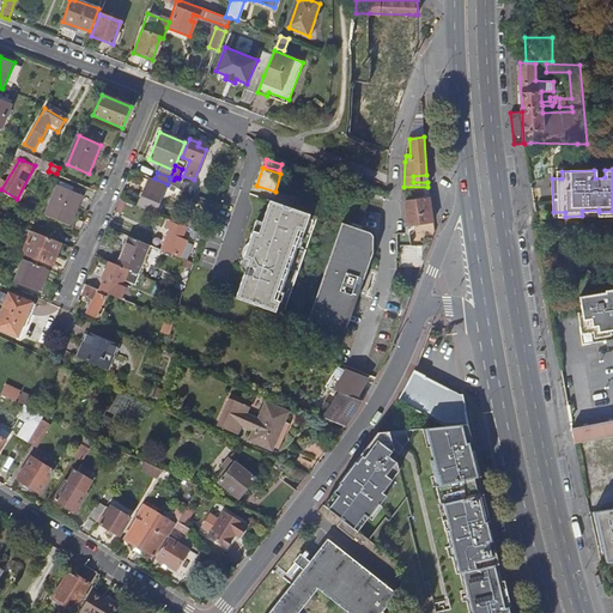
[(157,212),(168,184),(155,178),(150,176),(139,205),(157,212)]
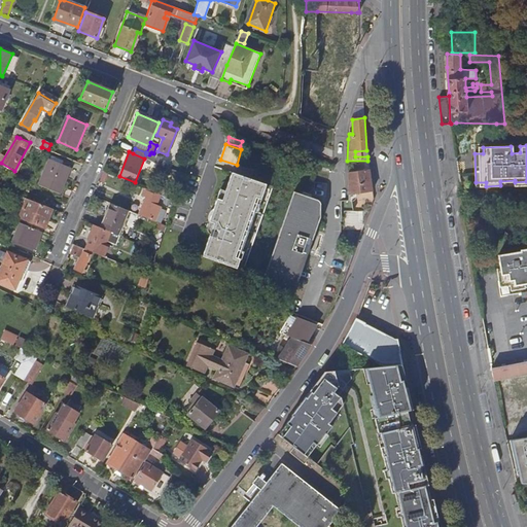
[(39,185),(59,194),(70,169),(50,160),(39,185)]
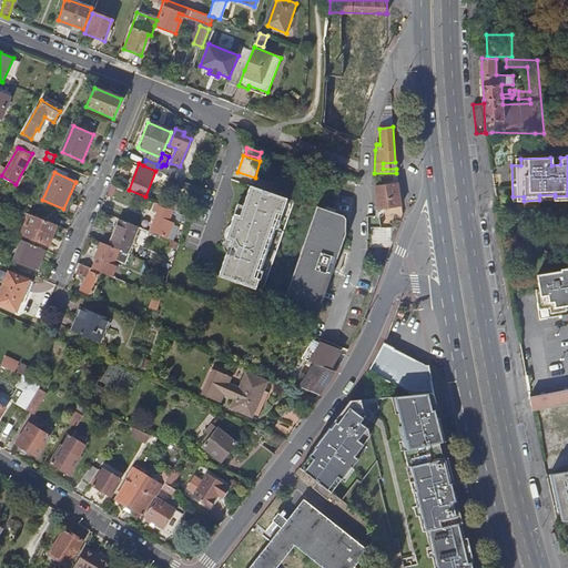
[(169,183),(171,176),(162,173),(160,180),(169,183)]
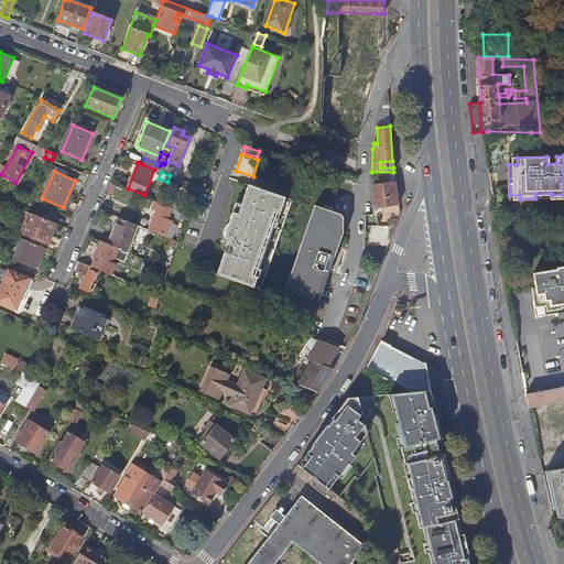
[(394,182),(371,185),(372,207),(398,203),(394,182)]
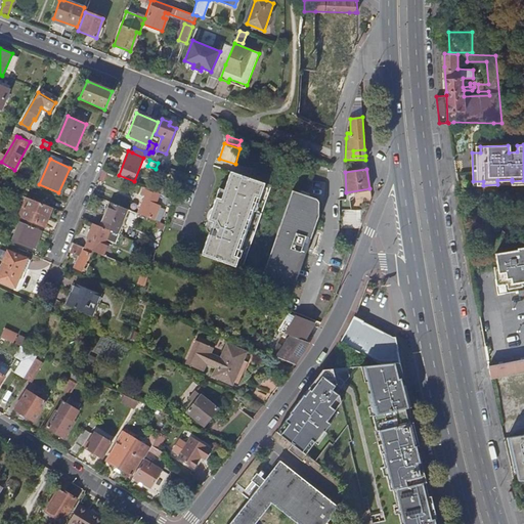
[(272,186),(232,172),(226,188),(221,186),(206,228),(206,229),(207,230),(208,232),(210,233),(202,255),(230,265),(243,269),(272,186)]
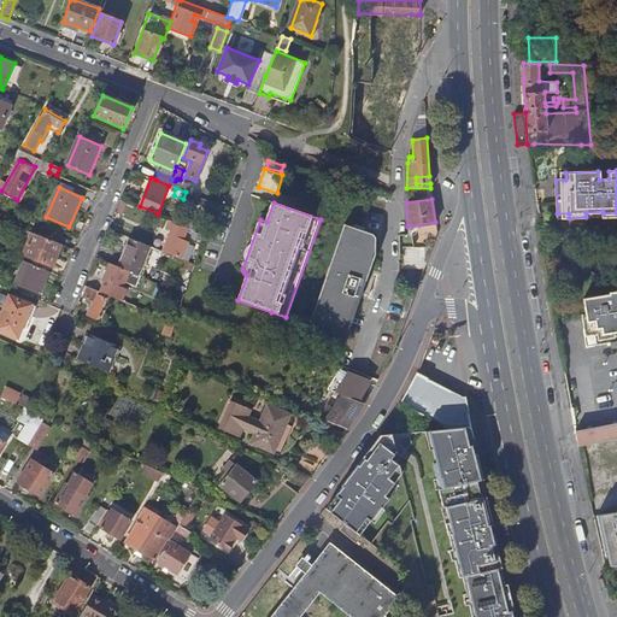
[(176,258),(188,228),(175,222),(171,221),(168,228),(172,230),(163,252),(176,258)]
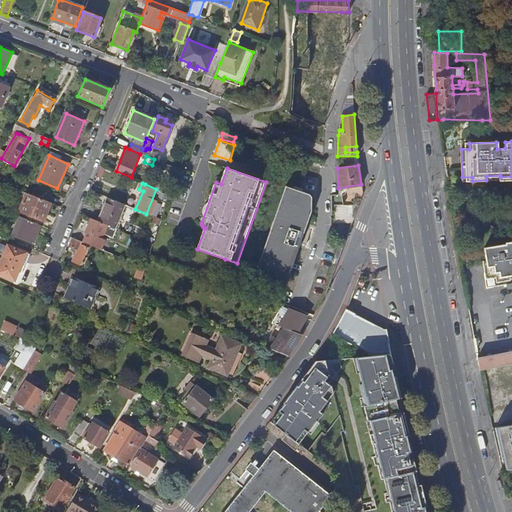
[(307,194),(285,187),(255,272),(283,282),(296,246),(293,246),(298,232),(303,234),(311,212),(310,198),(310,197),(310,196),(309,196),(309,195),(308,195),(307,194)]
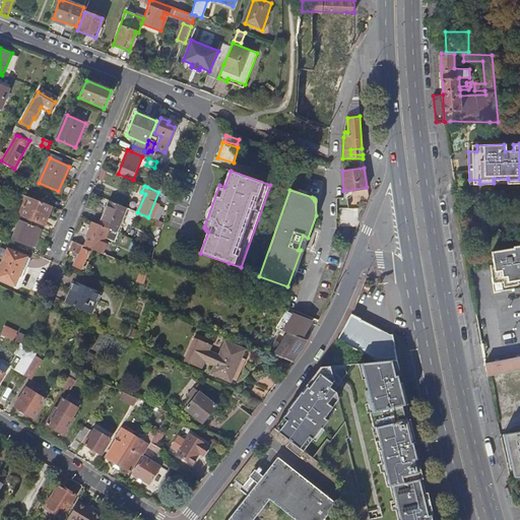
[(44,224),(52,205),(27,196),(19,214),(44,224)]
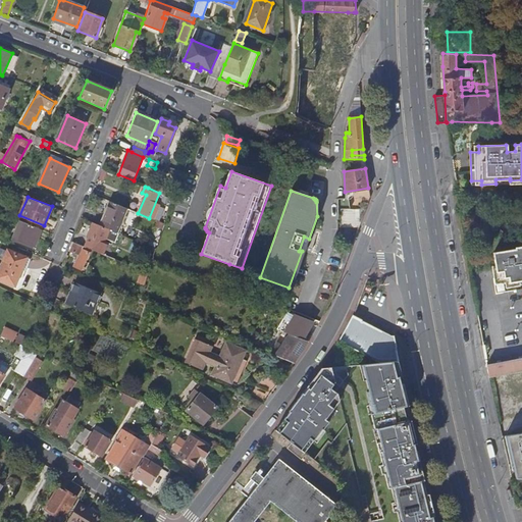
[(109,202),(100,225),(109,229),(117,232),(126,209),(109,202)]
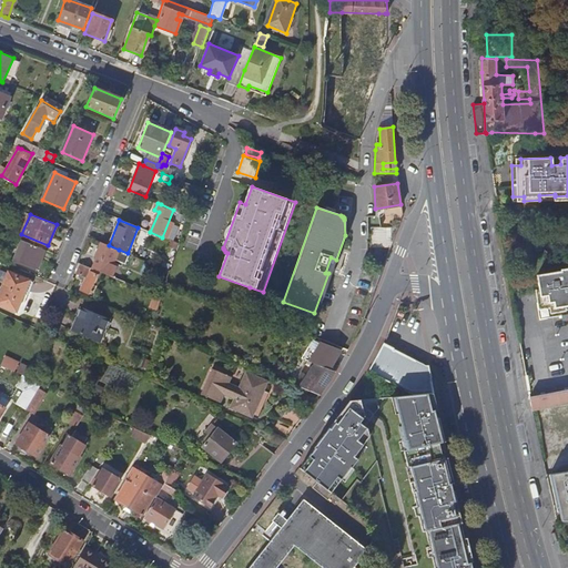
[(372,226),(373,246),(393,245),(392,226),(372,226)]
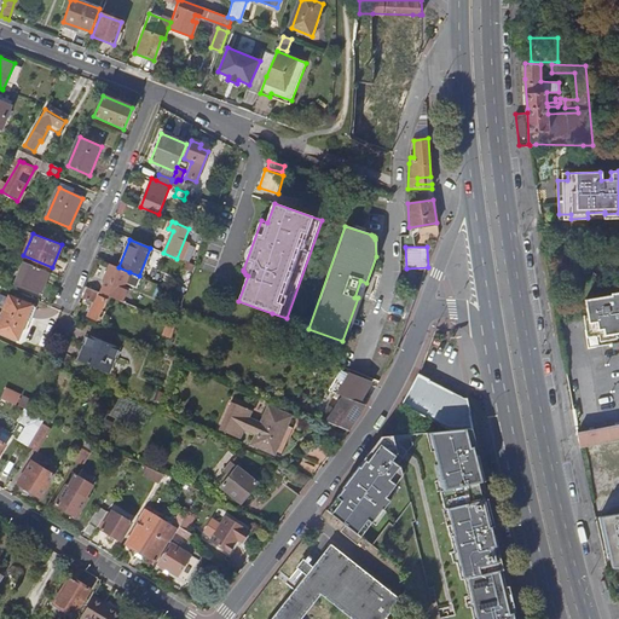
[(41,293),(50,272),(24,261),(16,282),(41,293)]
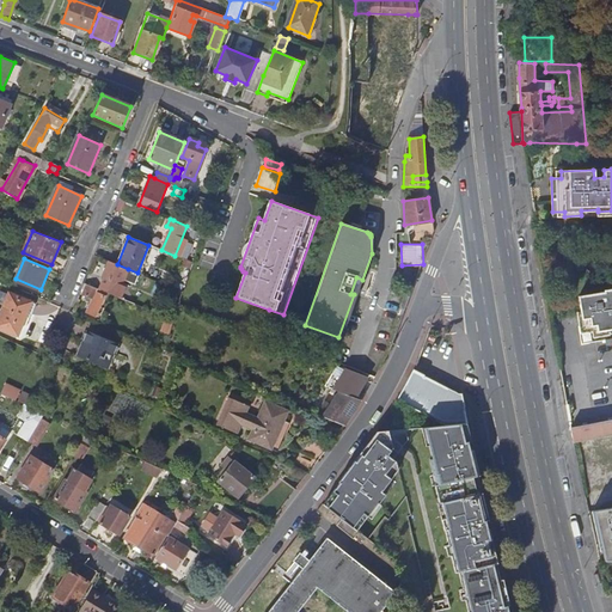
[(185,263),(175,258),(171,269),(182,274),(185,263)]
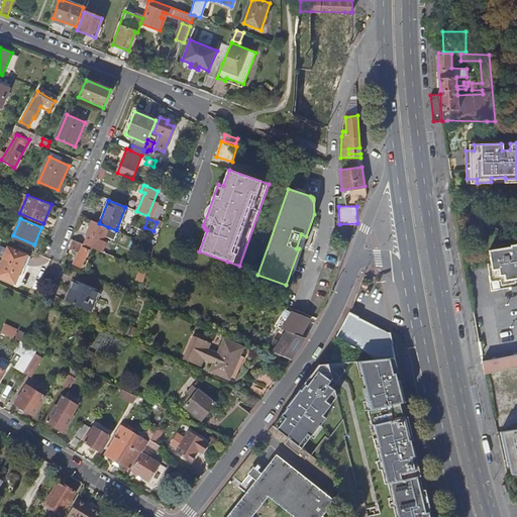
[(102,240),(108,227),(99,223),(91,220),(86,234),(97,239),(96,242),(99,243),(101,240),(102,240)]
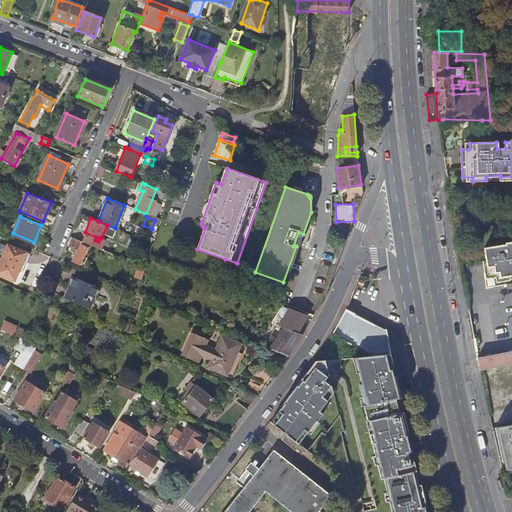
[(79,232),(76,239),(81,241),(87,244),(90,237),(79,232)]
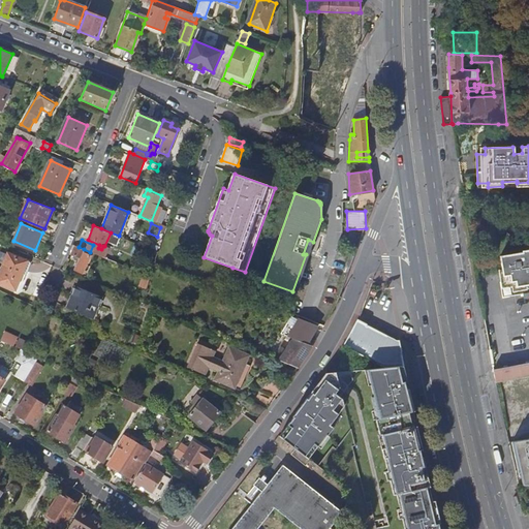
[(82,253),(84,249),(79,247),(74,245),(71,254),(80,257),(74,270),(82,274),(89,256),(82,253)]
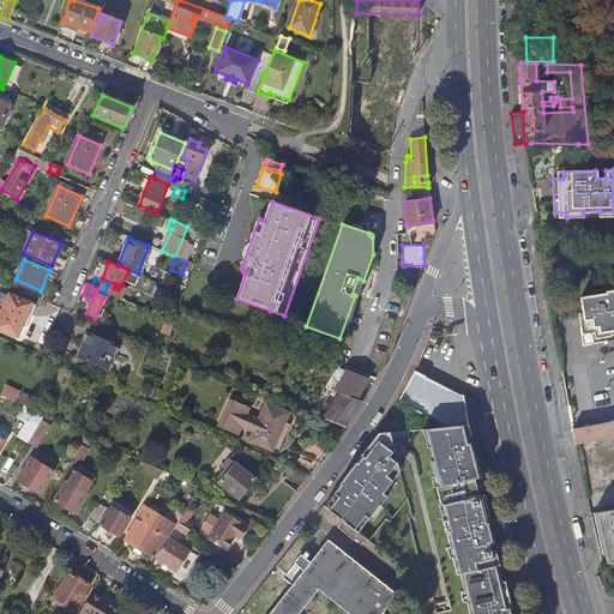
[(613,290),(607,292),(607,294),(581,299),(583,313),(579,314),(582,329),(609,324),(611,331),(613,330),(613,290)]
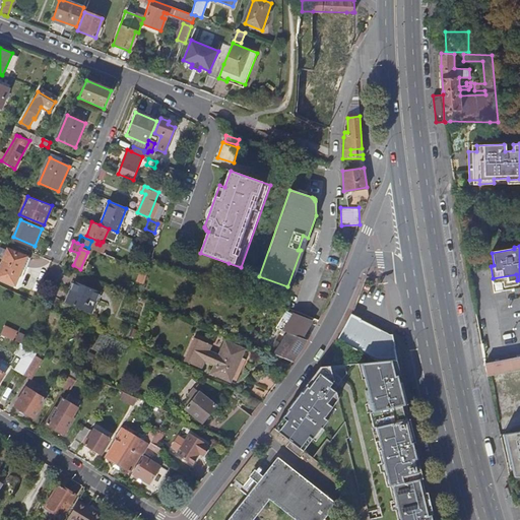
[(7,251),(3,260),(21,269),(25,258),(7,251)]
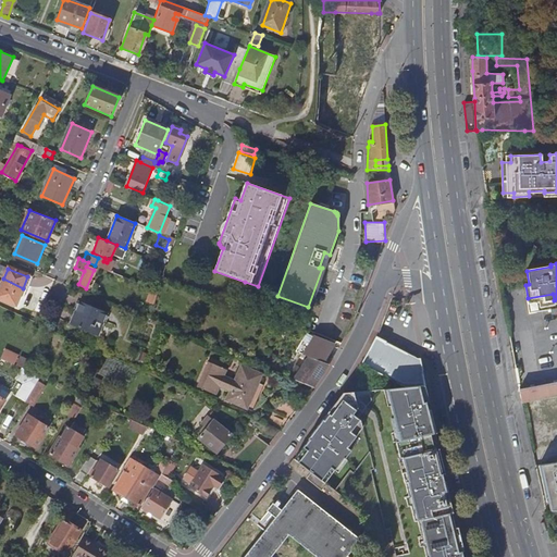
[(0,292),(17,299),(23,288),(3,279),(0,286),(0,292)]
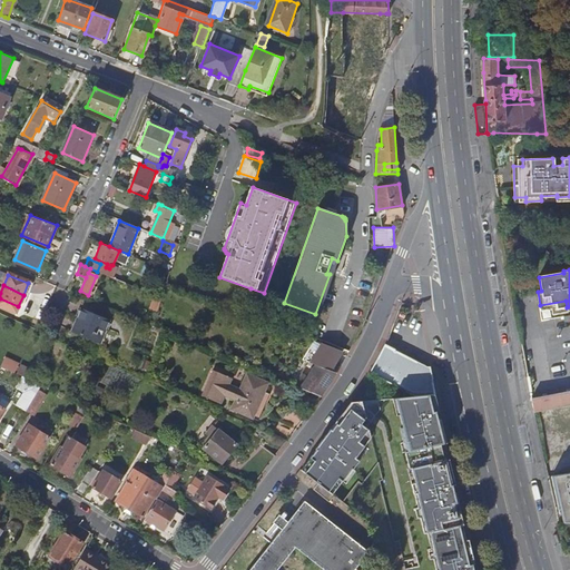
[(157,286),(154,295),(161,298),(165,290),(157,286)]
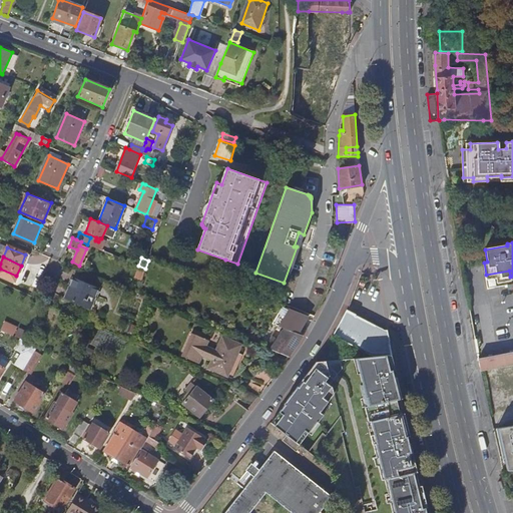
[(72,279),(70,285),(79,289),(80,285),(84,286),(85,284),(72,279)]
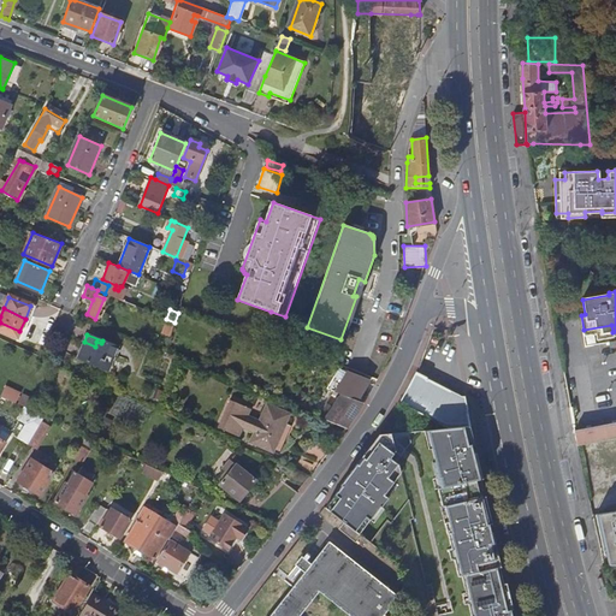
[(84,342),(83,345),(113,359),(118,347),(102,341),(101,343),(96,342),(95,347),(84,342)]
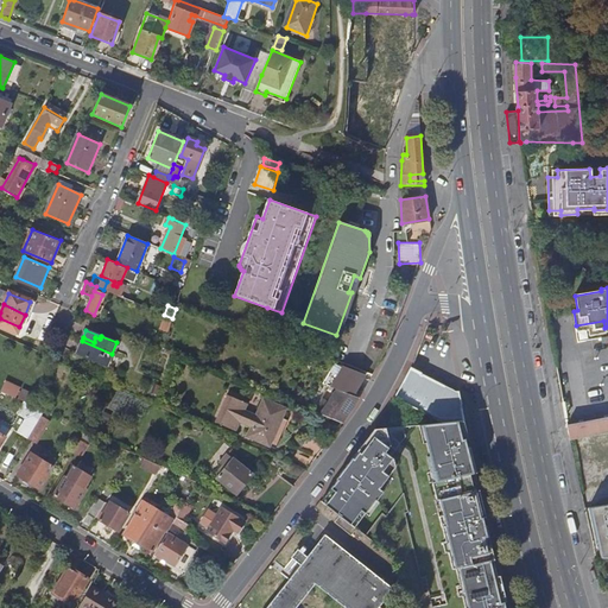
[(107,366),(112,354),(82,341),(76,353),(107,366)]
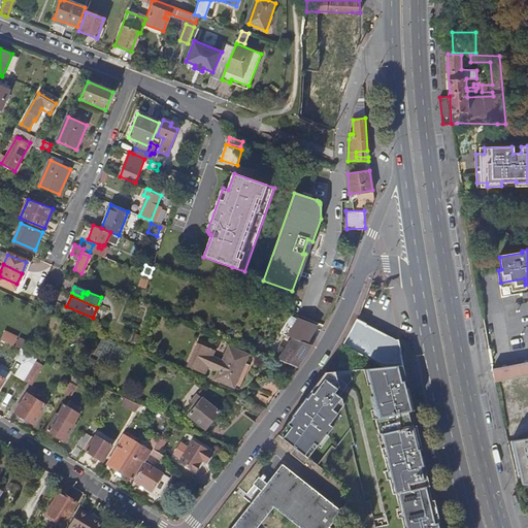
[(293,338),(277,360),(296,368),(311,345),(306,343),(317,326),(297,319),(287,335),(293,338)]
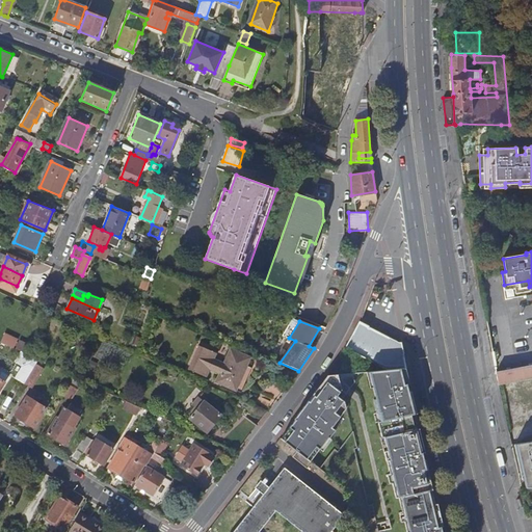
[(369,327),(360,322),(352,336),(344,349),(386,370),(406,368),(405,365),(404,365),(403,358),(404,358),(402,347),(398,345),(396,342),(370,328),(369,327)]
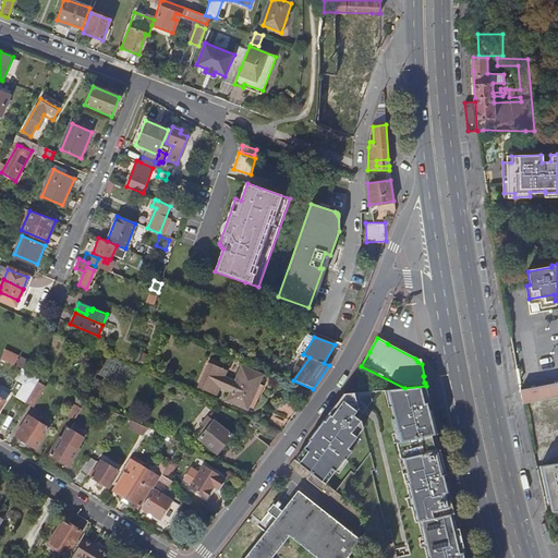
[(5,348),(0,361),(0,378),(2,379),(9,363),(15,365),(20,353),(5,348)]
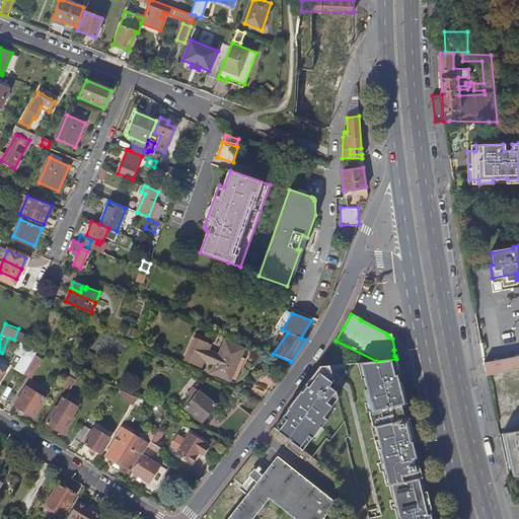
[(19,330),(15,339),(24,344),(28,336),(19,330)]
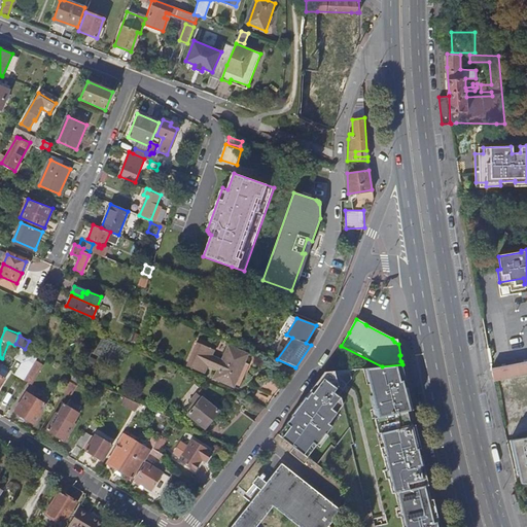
[(227,347),(219,363),(239,372),(246,355),(227,347)]
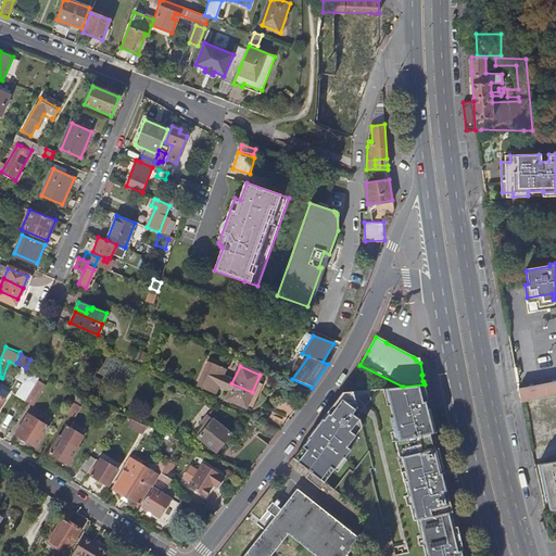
[(555,380),(519,388),(521,397),(522,401),(555,393),(555,380)]
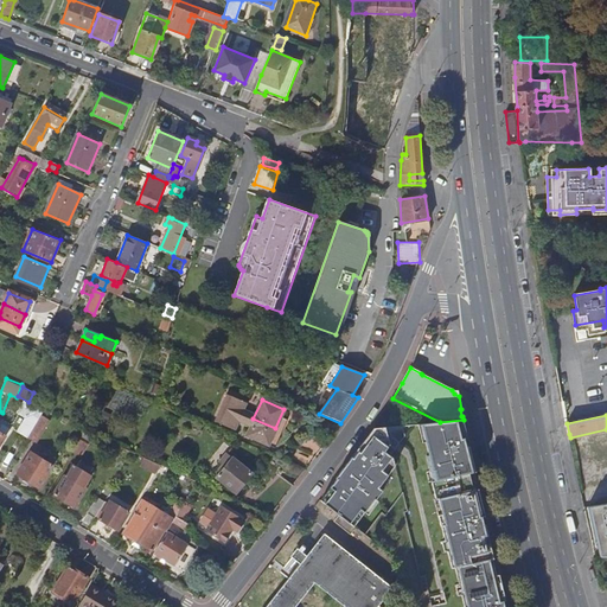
[(39,417),(27,436),(34,441),(48,422),(39,417)]
